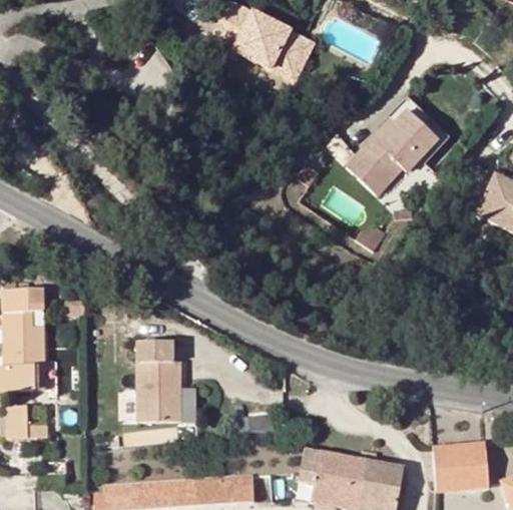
[(314,45),(228,4),(213,36),(237,47),(235,52),(296,82),(314,45)]
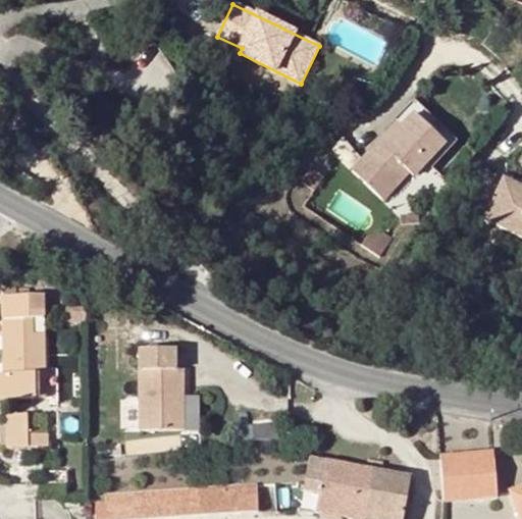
[(395,118),(398,122),(402,125),(414,112),(446,142),(434,154),(439,158),(457,138),(416,97),(395,118)]
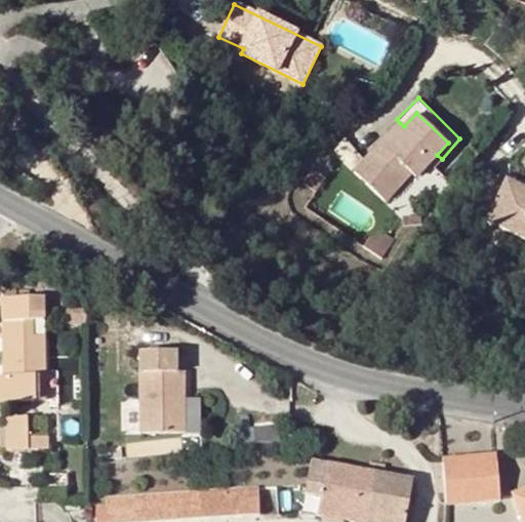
[(416,176),(437,155),(448,143),(416,113),(404,126),(400,123),(356,171),(386,200),(411,171),(416,176)]
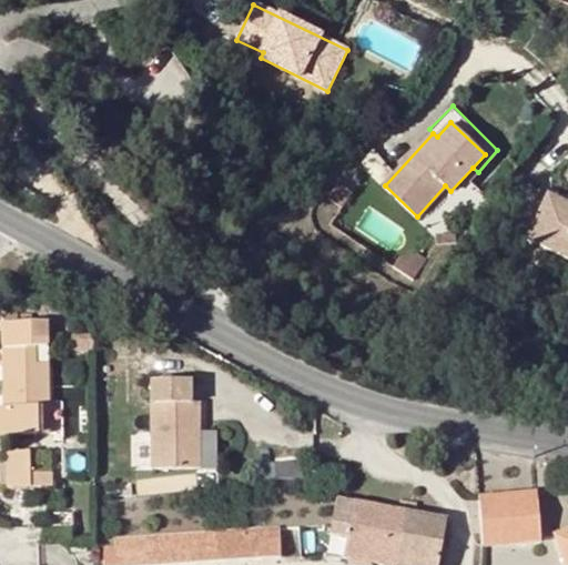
[(567,204),(545,193),(524,234),(567,255),(567,204)]
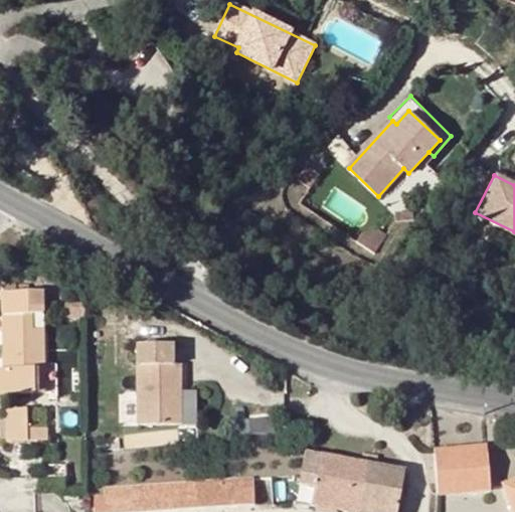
[(0,392),(37,392),(36,368),(46,367),(45,328),(31,328),(31,315),(44,315),(44,291),(4,291),(6,366),(0,366),(0,392)]
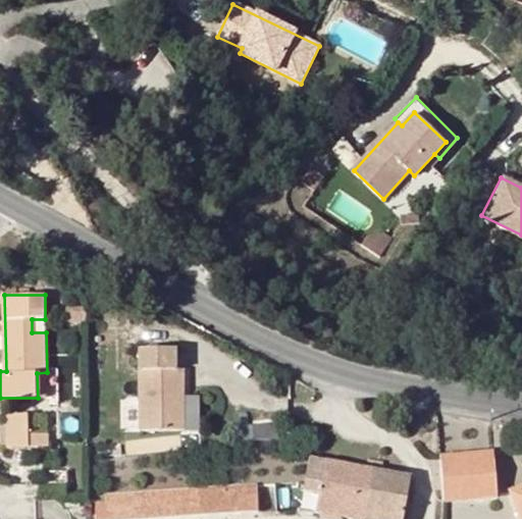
[(175,349),(140,349),(140,430),(185,430),(185,369),(175,368),(175,349)]
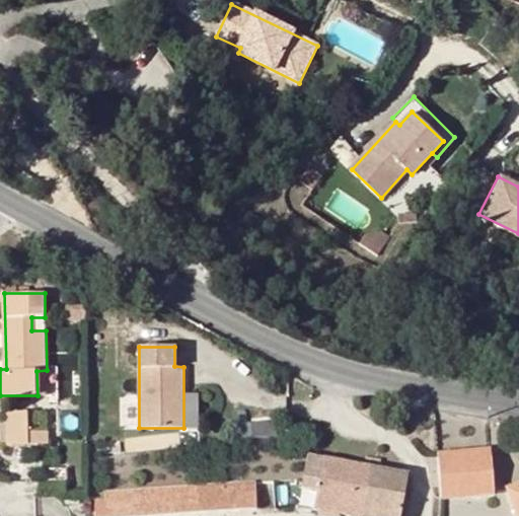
[(48,394),(47,370),(36,371),(38,395),(48,394)]
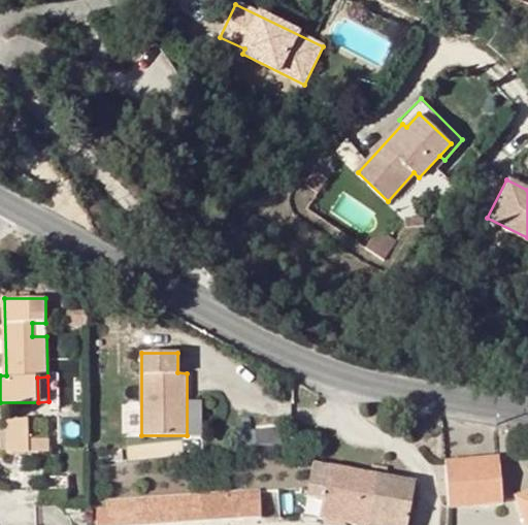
[(9,452),(39,451),(39,438),(29,437),(28,418),(8,418),(9,452)]
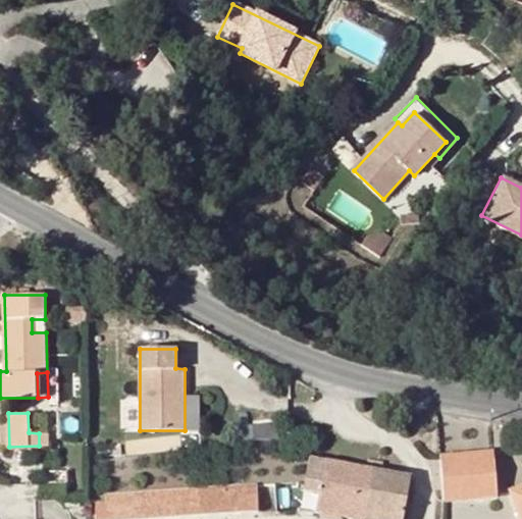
[(493,450),(441,454),(445,499),(497,495),(493,450)]
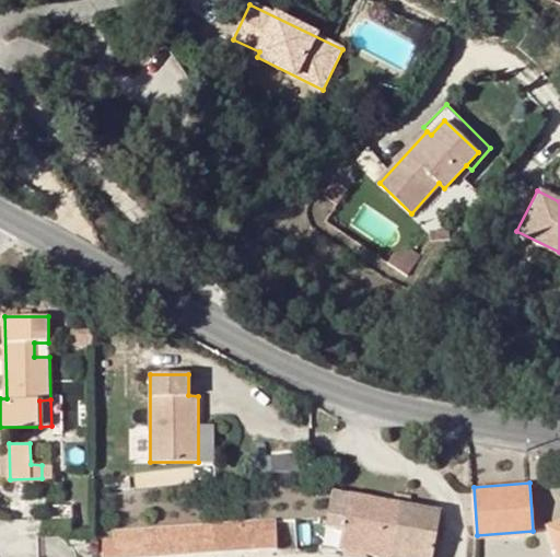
[(343,526),(339,546),(391,556),(392,556),(404,502),(334,489),(328,513),(327,523),(343,526)]
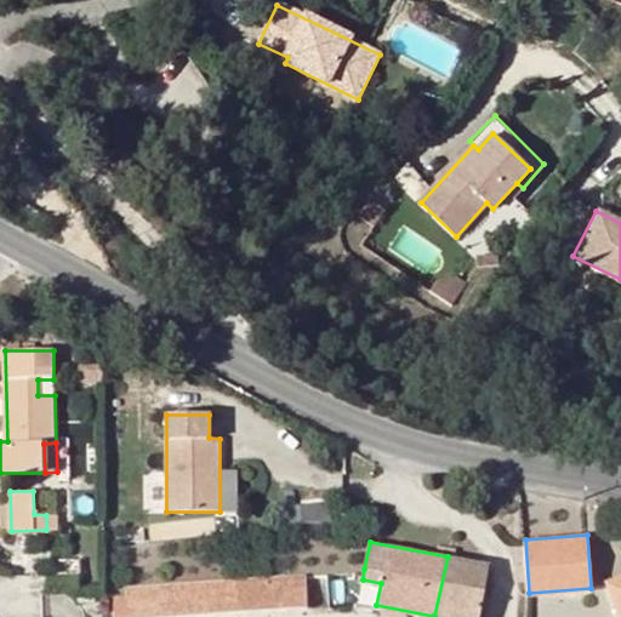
[(448,556),(434,616),(478,616),(488,565),(448,556)]
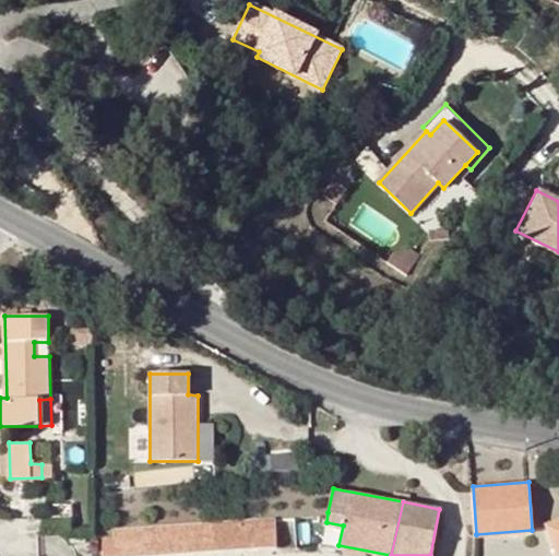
[(274,516),(115,525),(115,535),(103,535),(103,555),(128,555),(276,546),(274,516)]
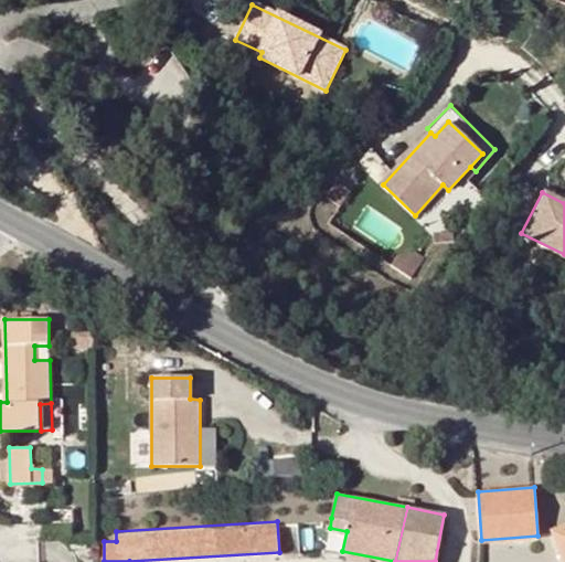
[(564,561),(564,526),(552,530),(564,561)]
